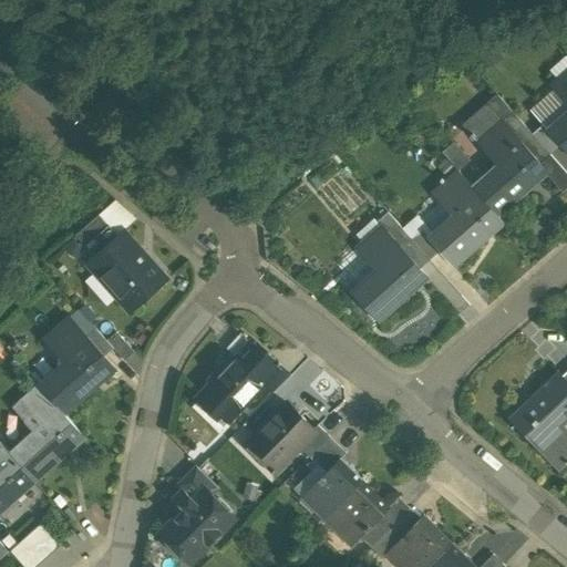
[(566,72),(557,81),(566,91),(566,112),(548,130),(547,131),(560,145),(566,153),(566,72)]
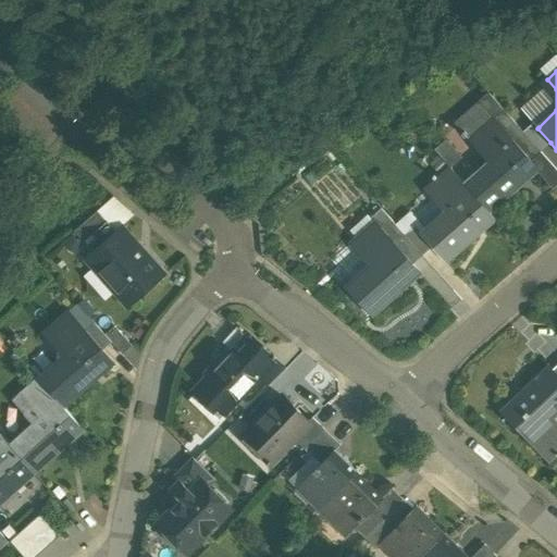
[(489,93),(454,123),(470,141),(474,137),(493,158),(465,184),(490,212),(519,185),(516,182),(535,164),(531,160),(493,118),(503,109),(489,93)]
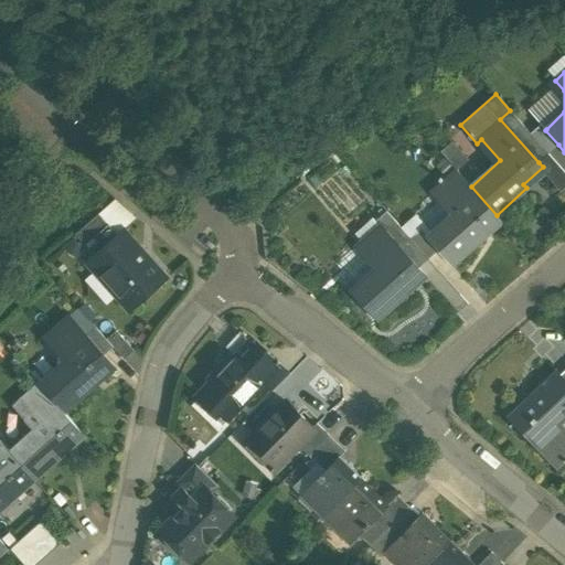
[(531,134),(510,110),(500,119),(539,162),(548,153),(531,134)]
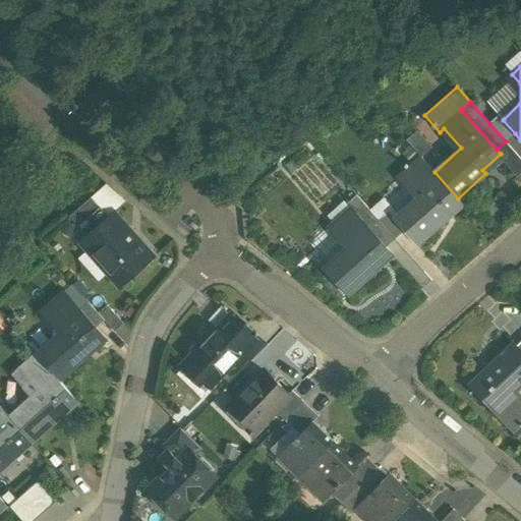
[(515,133),(503,120),(504,119),(500,114),(489,123),(506,141),(515,133)]
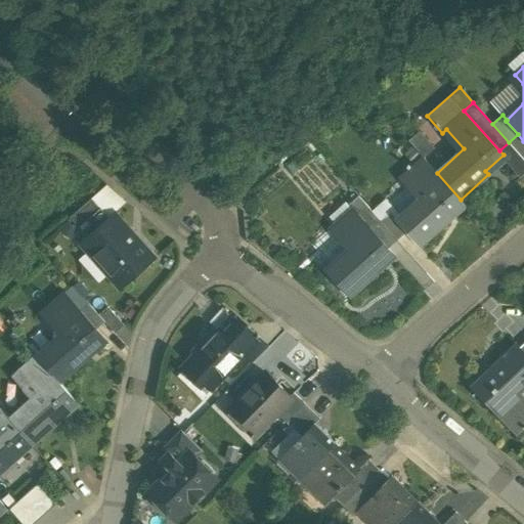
[(420,156),(434,149),(426,130),(411,136),(420,156)]
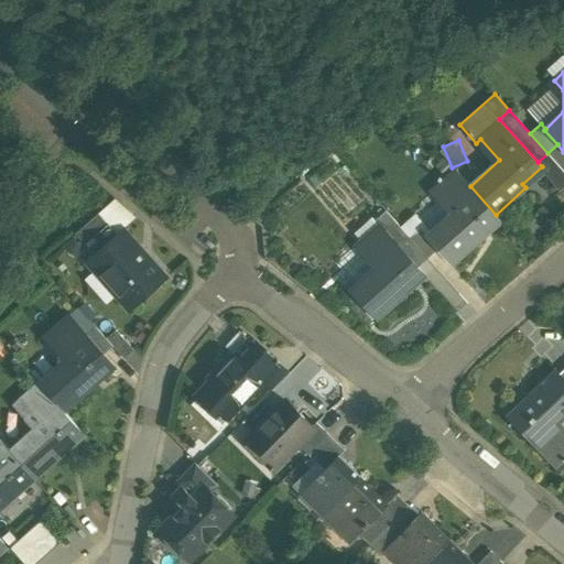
[(563,186),(563,172),(548,153),(538,162),(542,166),(562,190),(563,186)]
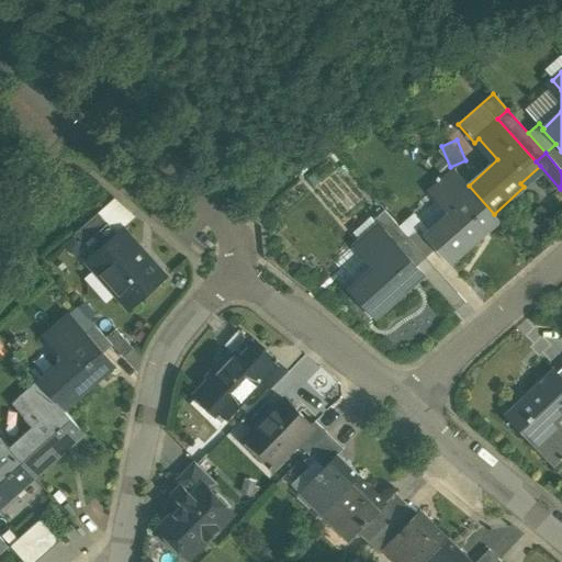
[(469,186),(454,169),(434,188),(453,211),(425,235),(424,236),(435,249),(448,265),(480,237),(476,234),(496,216),(494,214),(469,186)]
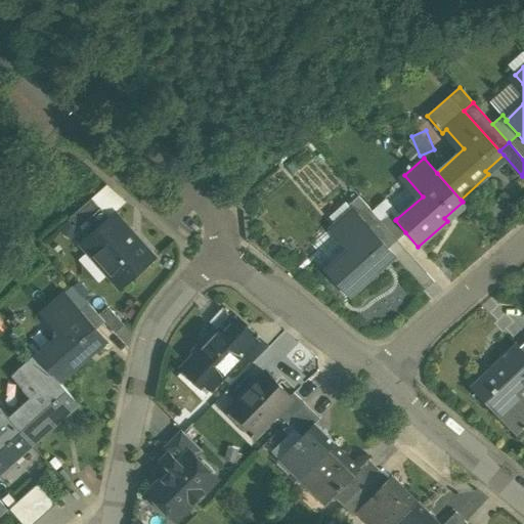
[(381,221),(358,195),(348,204),(353,209),(388,249),(398,239),(381,221)]
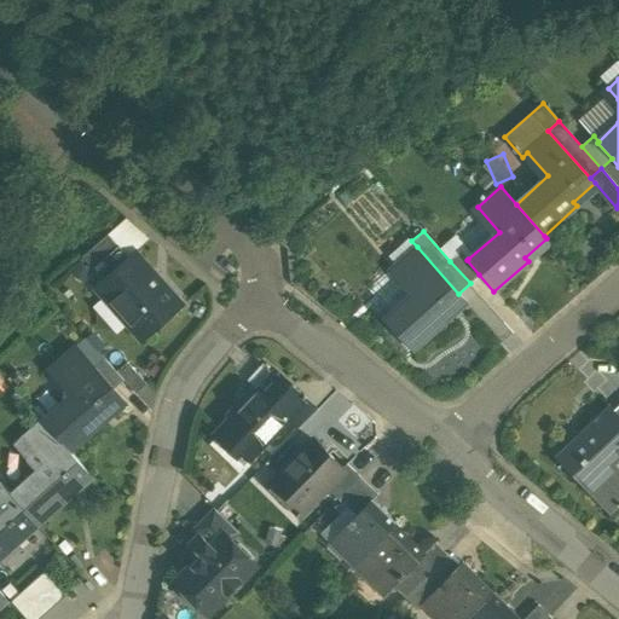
[(108,233),(82,256),(93,268),(120,247),(108,233)]
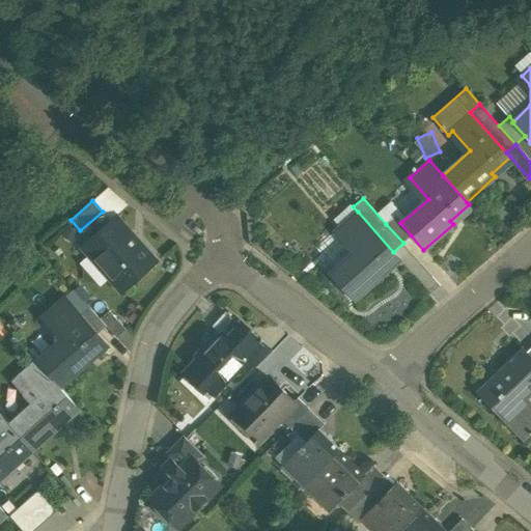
[(348,206),(333,220),(340,227),(358,212),(353,206),(348,206)]
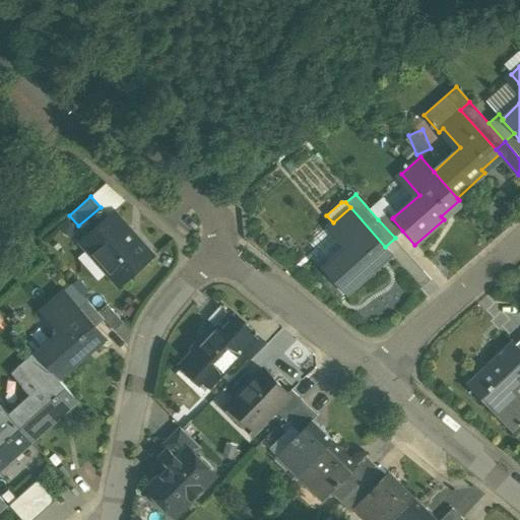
[(385,247),(350,207),(333,222),(331,223),(350,245),(323,269),(345,296),(375,270),(372,267),(389,252),(385,247)]
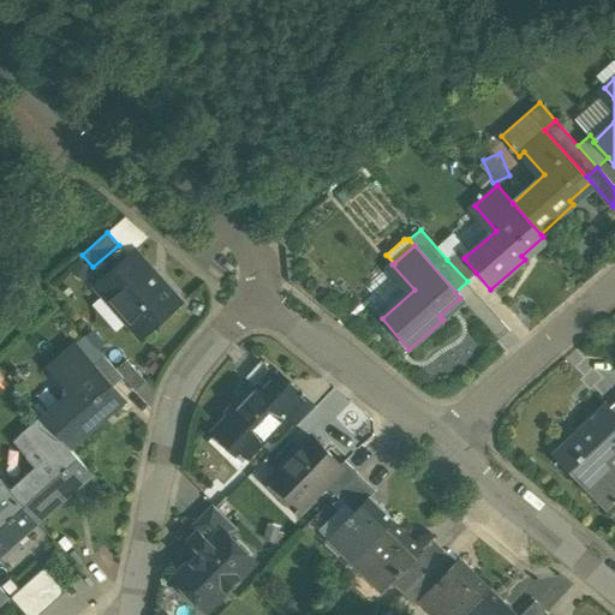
[(133,250),(94,285),(142,339),(179,305),(151,274),(154,273),(133,250)]
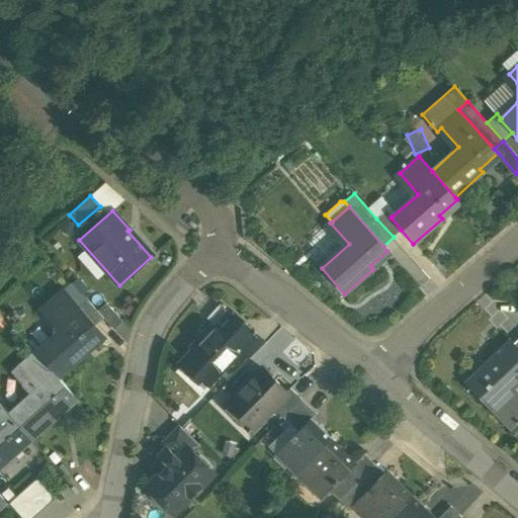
[(392,217),(385,210),(376,219),(394,237),(401,230),(391,218),(392,217)]
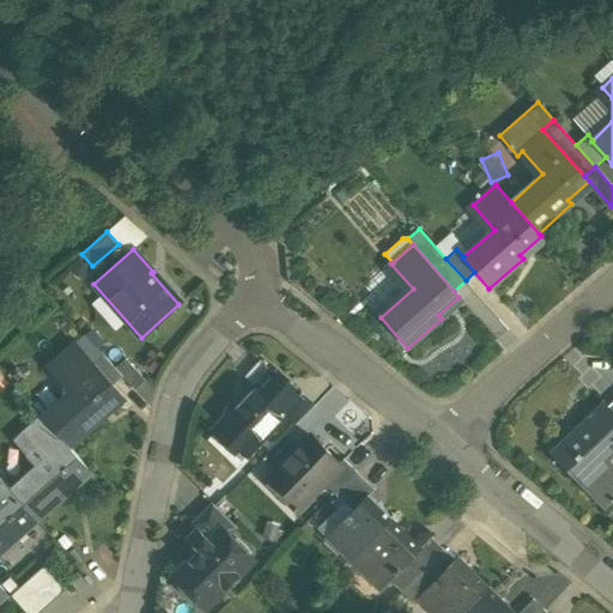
[(92,364),(74,344),(53,362),(76,387),(42,417),(68,447),(103,417),(101,413),(120,396),(113,387),(92,364)]
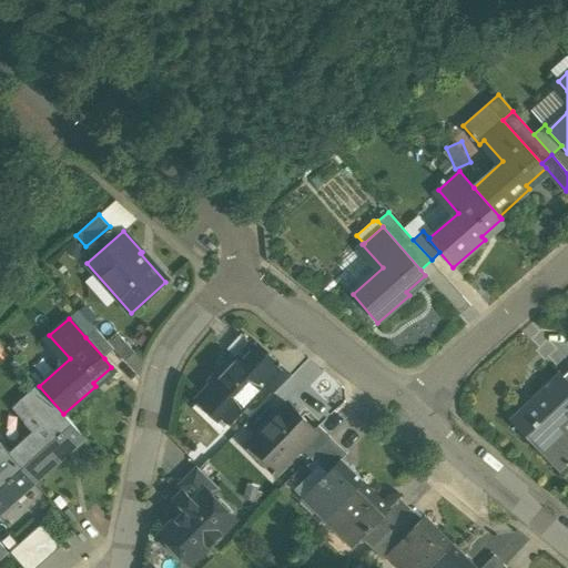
[(107,342),(95,328),(85,337),(104,358),(114,350),(107,342)]
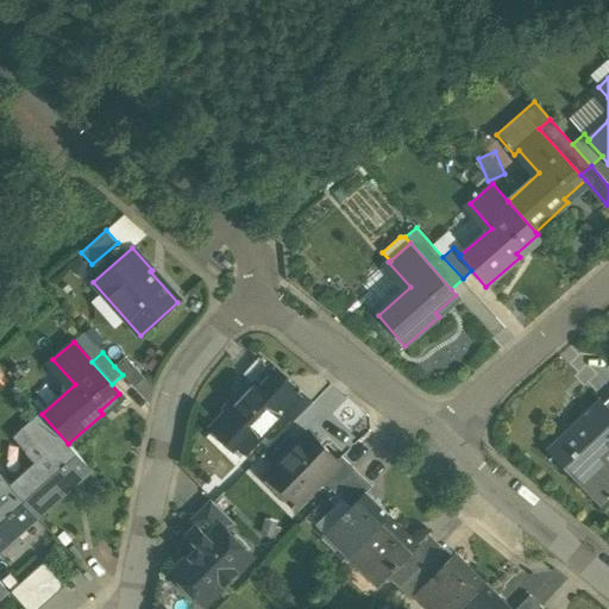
[(126,357),(114,366),(123,375),(133,388),(144,378),(126,357)]
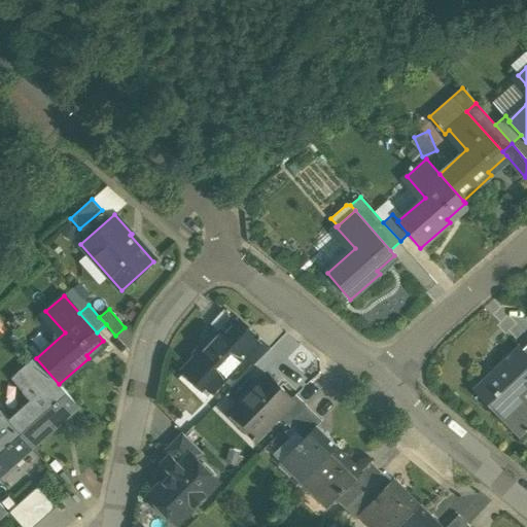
[(242,328),(223,310),(210,323),(219,332),(220,331),(231,341),(242,328)]
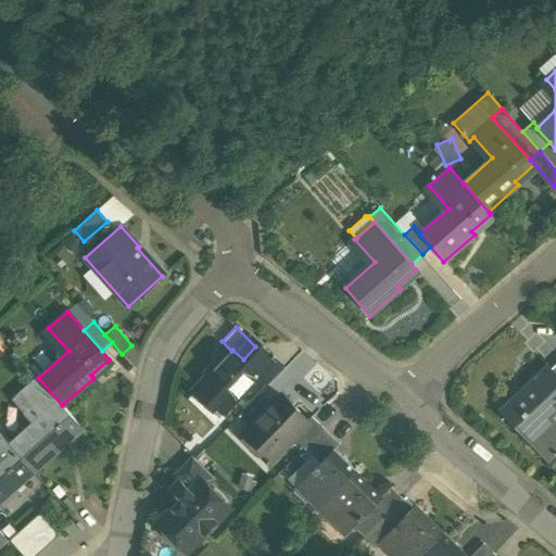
[(255,346),(243,359),(257,374),(274,357),(273,356),(269,359),(255,346)]
